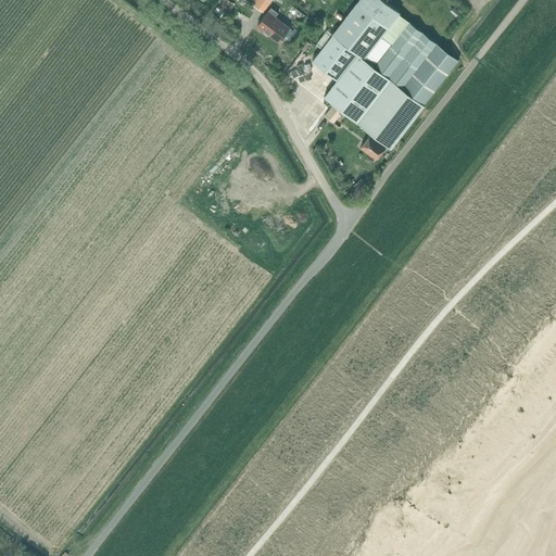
[(228,0),(220,0),(219,3),(230,11),(235,4),(228,0)]
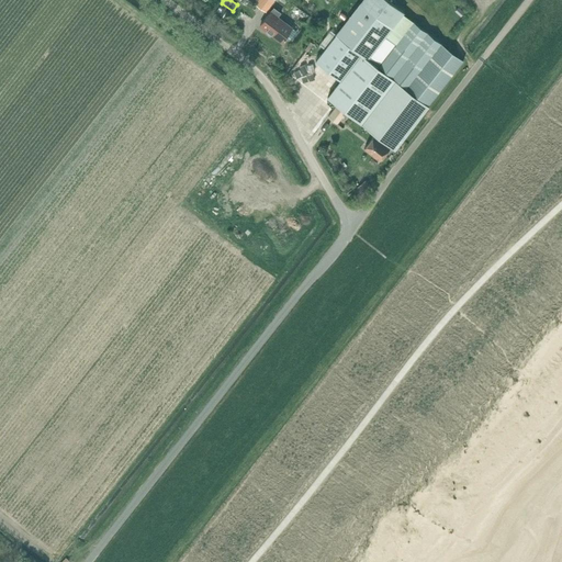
[(257,0),(255,3),(266,12),(274,0),(257,0)]
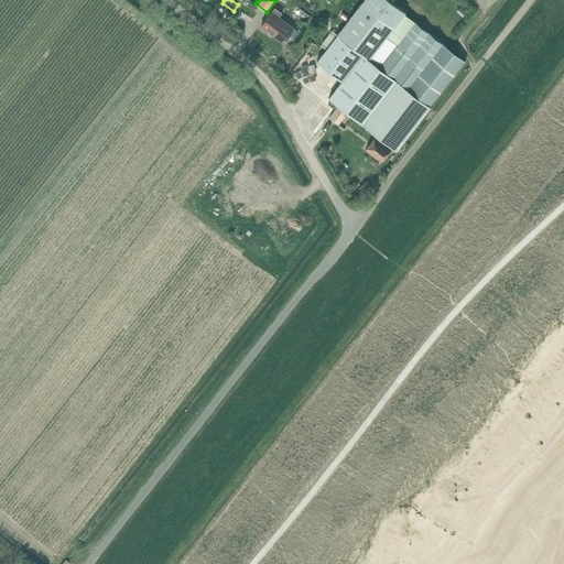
[(383,97),(397,80),(419,97),(420,97),(431,106),(465,61),(403,13),(405,11),(390,0),(362,0),(361,2),(335,35),(315,61),(342,82),(329,97),(356,119),(377,93),(383,97)]
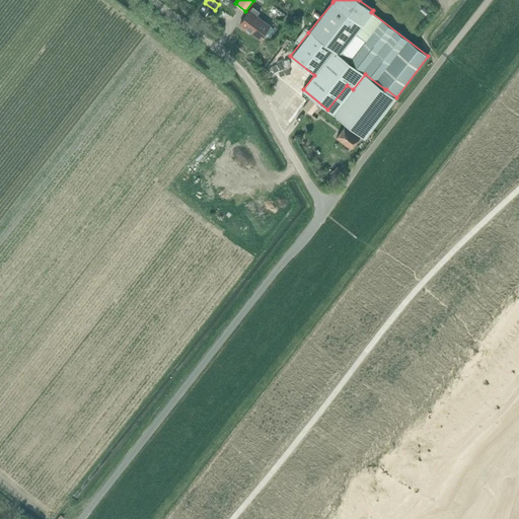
[(250,10),(240,23),(260,38),(263,33),(269,38),(275,29),(269,25),(270,25),(256,15),(260,12),(253,6),(250,10)]
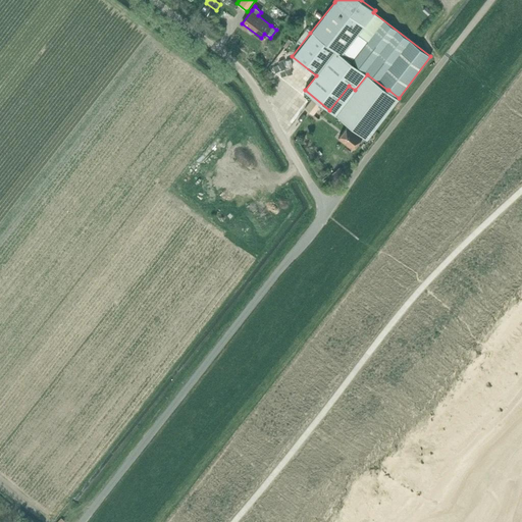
[(311,10),(307,17),(316,22),(320,14),(311,10)]
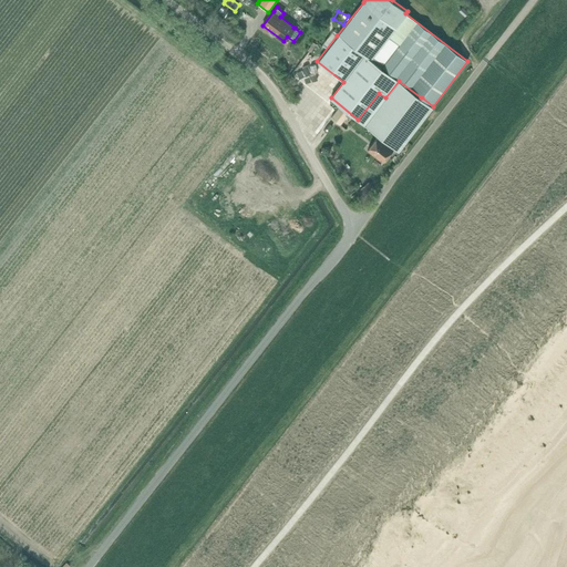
[(379,93),(358,120),(379,135),(394,147),(399,151),(433,107),(421,98),(399,81),(385,98),(379,93)]
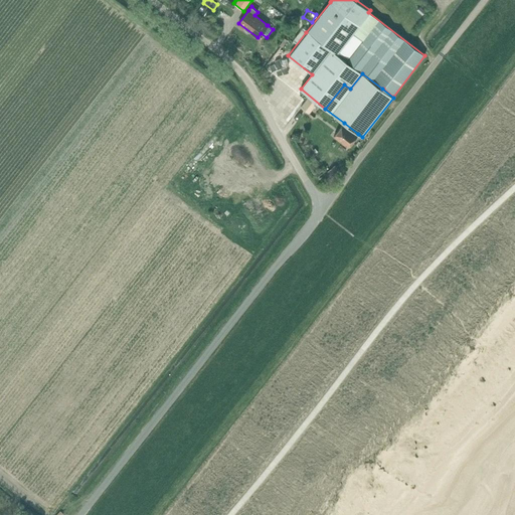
[(318,103),(310,97),(301,107),(309,114),(318,103)]
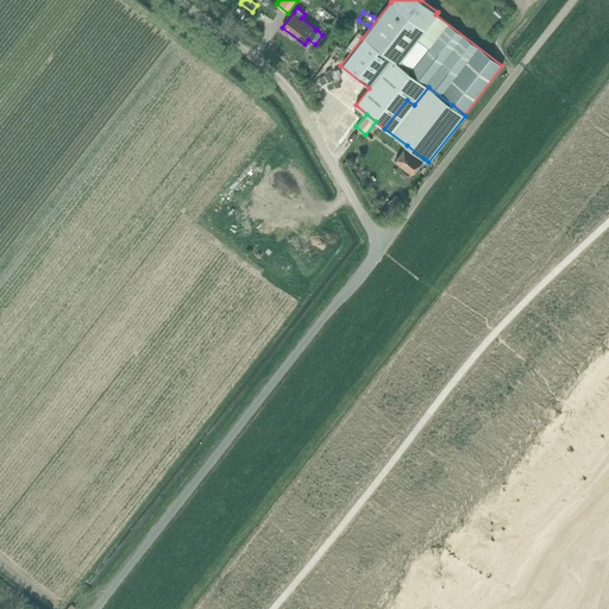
[(395,161),(412,174),(424,158),(407,145),(395,161)]
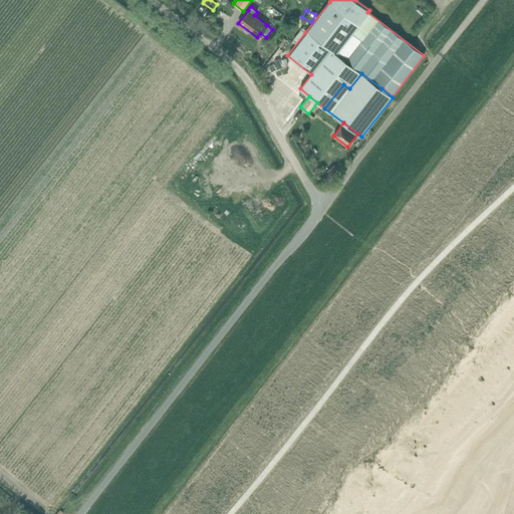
[(217,158),(227,148),(222,144),(213,155),(217,158)]
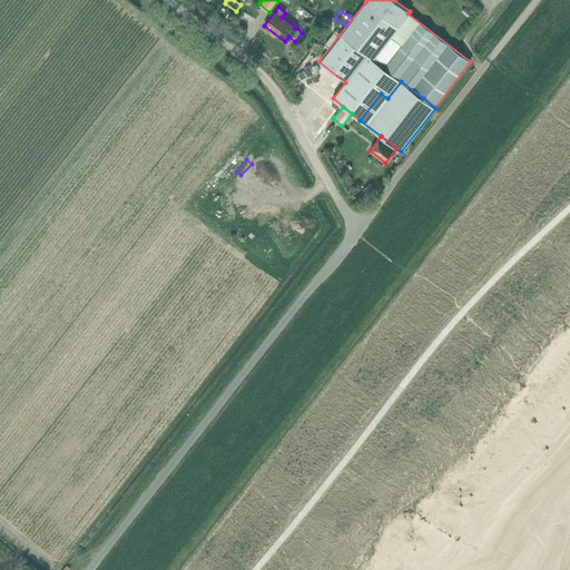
[(372,184),(363,192),(367,196),(376,189),(372,184)]
